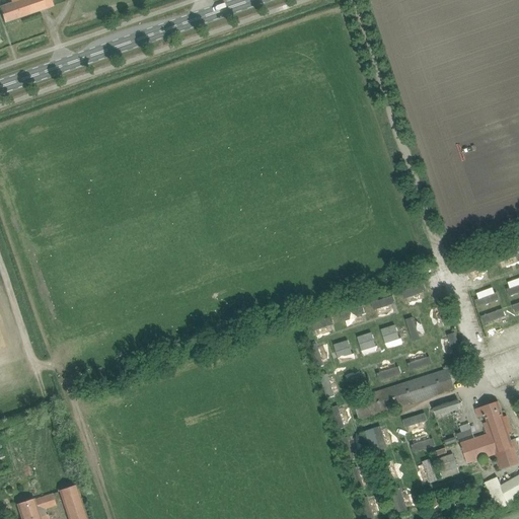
[(0,8),(5,23),(53,6),(65,2),(63,0),(10,0),(12,3),(0,6),(0,8)]
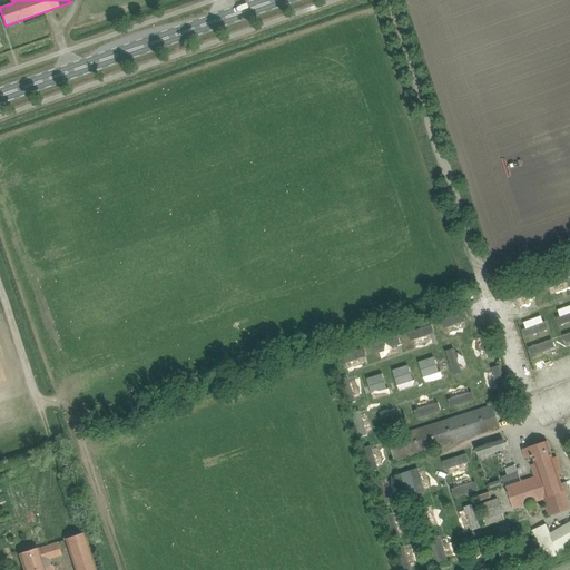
[(552,294),(569,288),(568,282),(550,287),(552,294)]
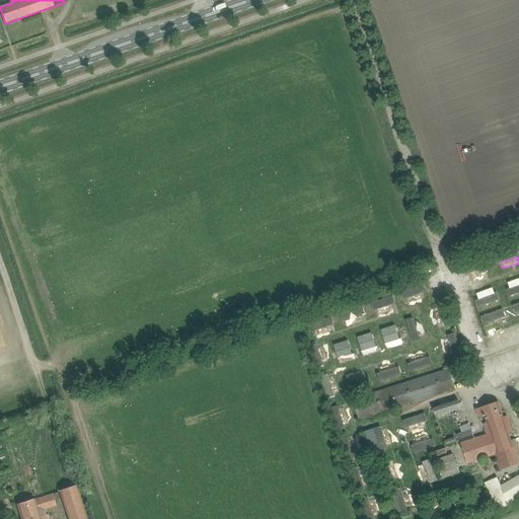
[(518,278),(508,282),(511,288),(508,289),(510,296),(518,292),(518,278)]
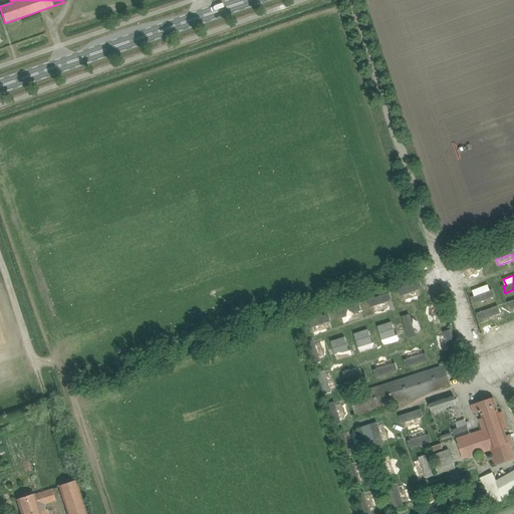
[(401,288),(405,300),(422,295),(419,283),(401,288)]
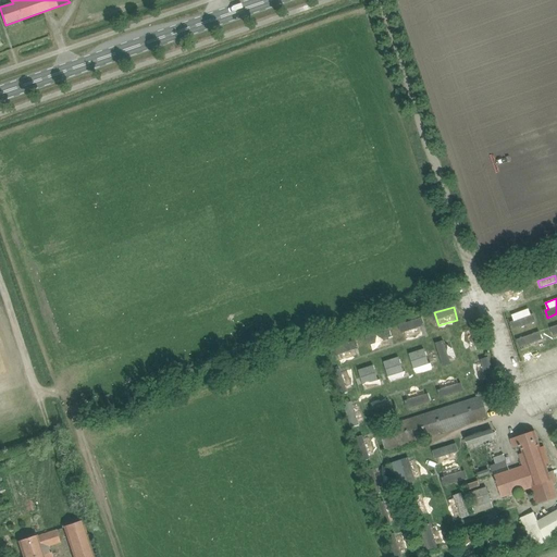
[(531,307),(510,316),(516,330),(536,322),(531,307)]
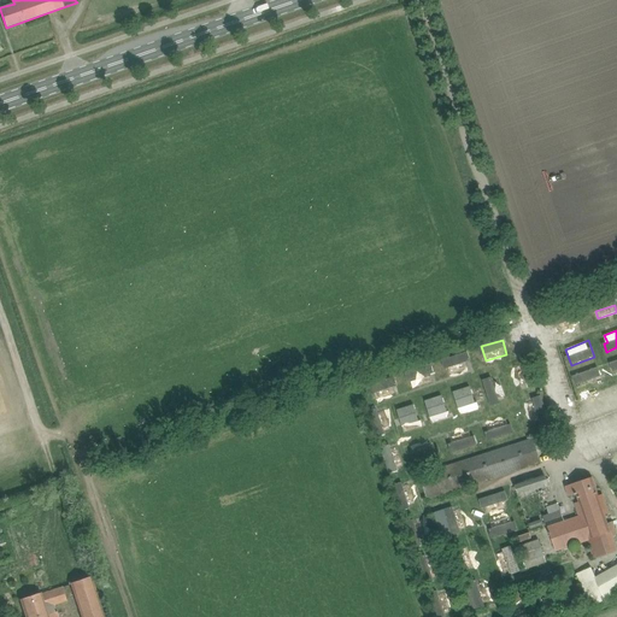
[(444,360),(450,376),(471,368),(469,360),(471,359),(469,351),(444,360)]
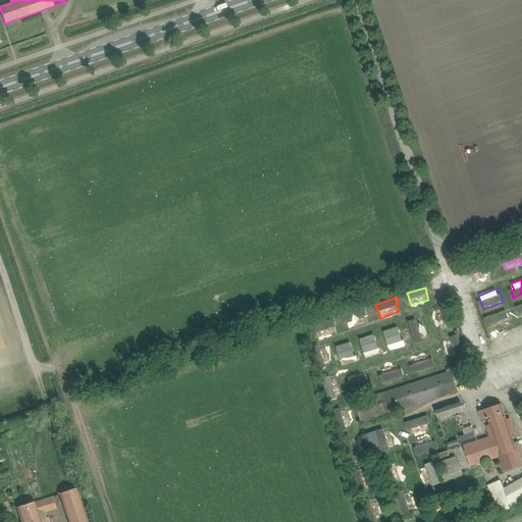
[(442,307),(436,309),(440,325),(447,323),(442,307)]
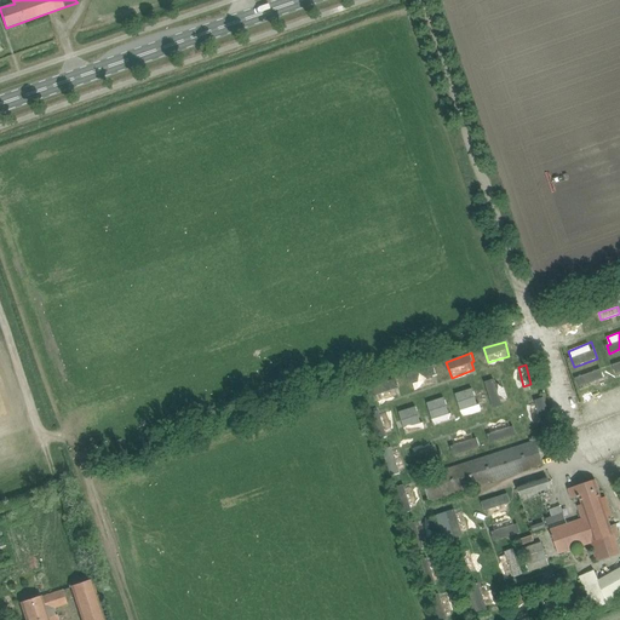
[(434,366),(408,372),(413,389),(437,383),(434,366)]
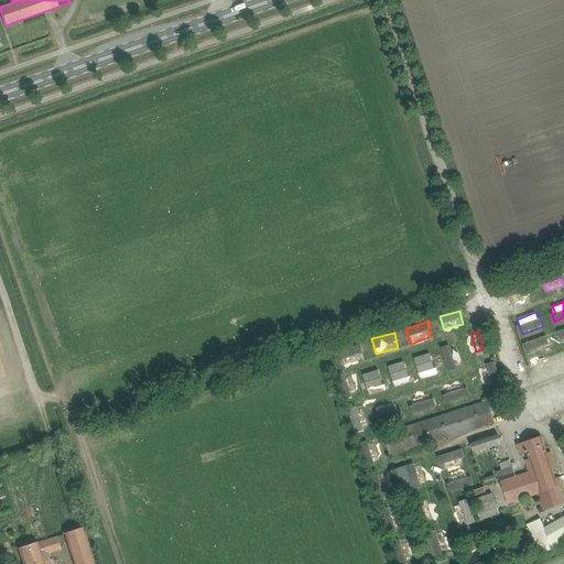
[(524,343),(527,351),(551,344),(548,335),(524,343)]
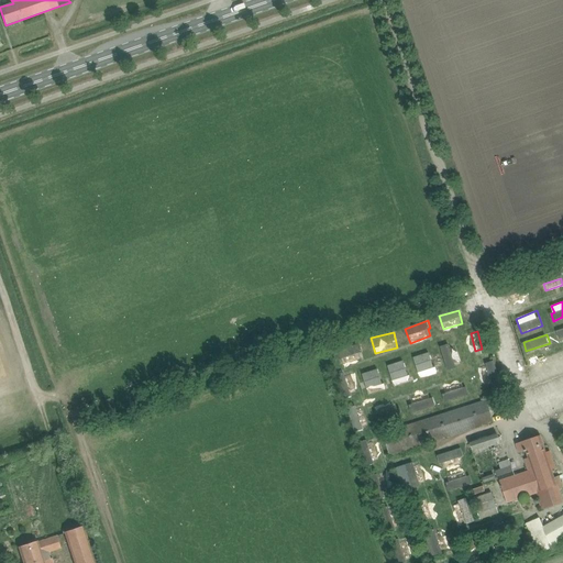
[(338,350),(343,365),(364,357),(359,342),(338,350)]
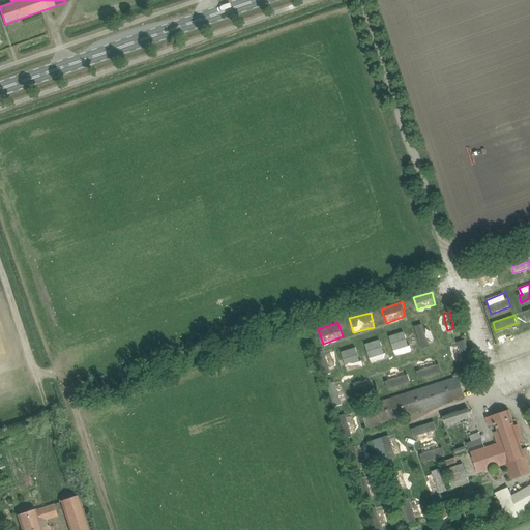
[(423,324),(415,326),(421,348),(436,344),(431,326),(424,328),(423,324)]
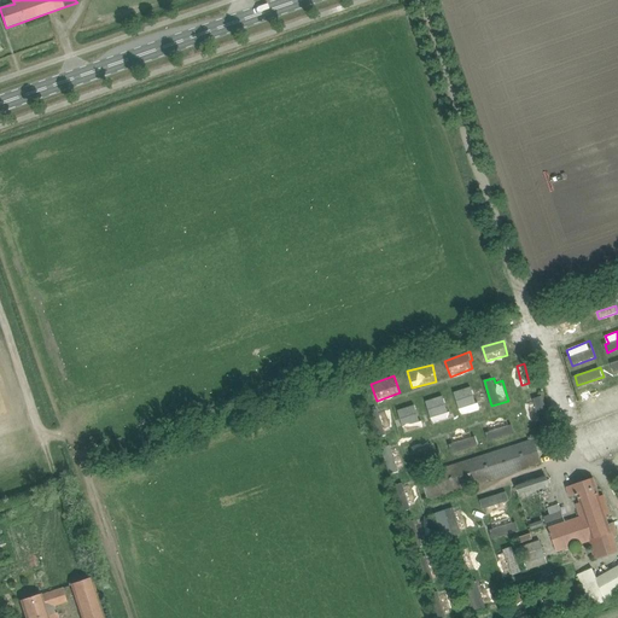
[(473,386),(454,391),(461,415),(481,409),(473,386)]
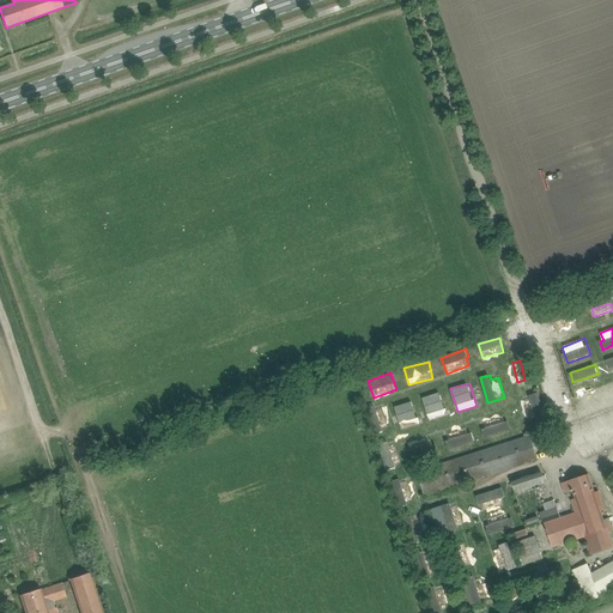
[(423,398),(430,422),(449,414),(441,392),(423,398)]
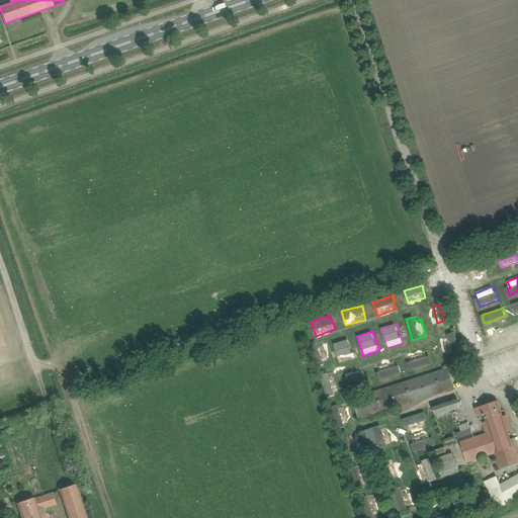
[(455,357),(462,355),(455,332),(442,336),(447,354),(453,352),(455,357)]
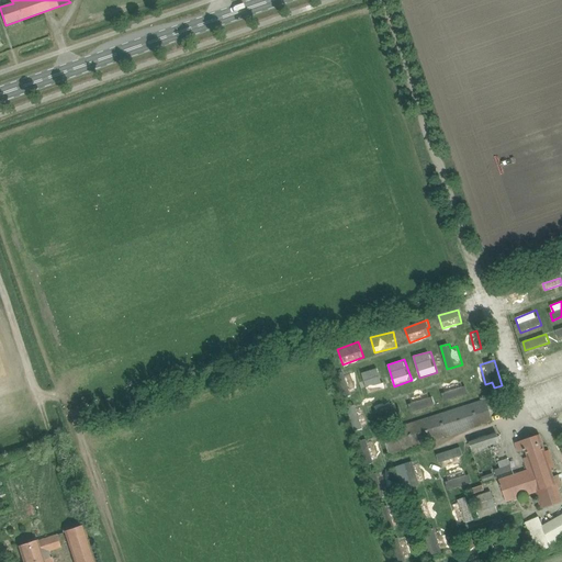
[(369,394),(385,390),(380,368),(362,372),(369,394)]
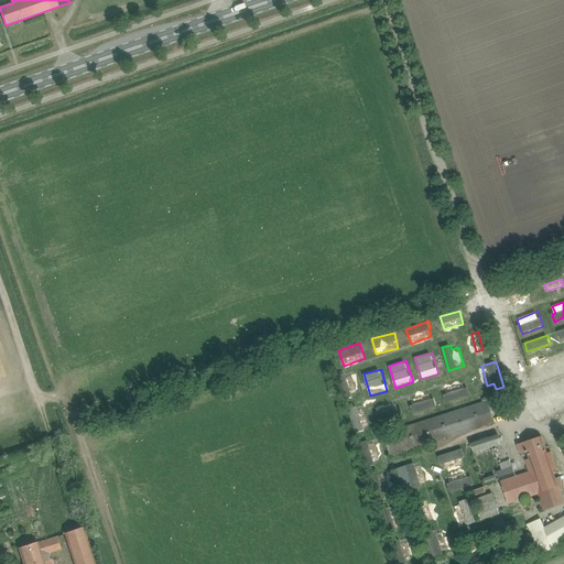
[(354,373),(347,376),(351,393),(358,392),(354,373)]
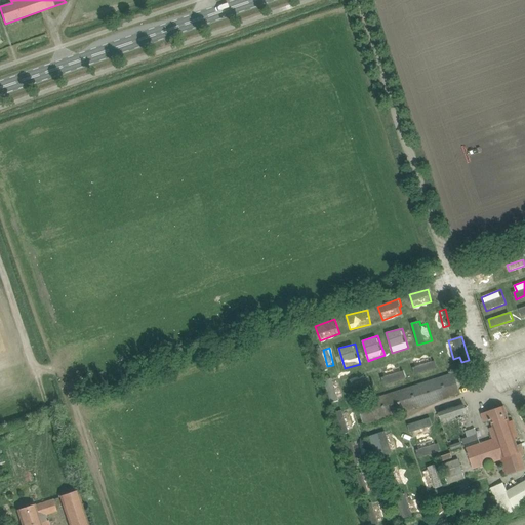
[(432,355),(414,361),(416,367),(414,368),(416,374),(436,368),(432,355)]
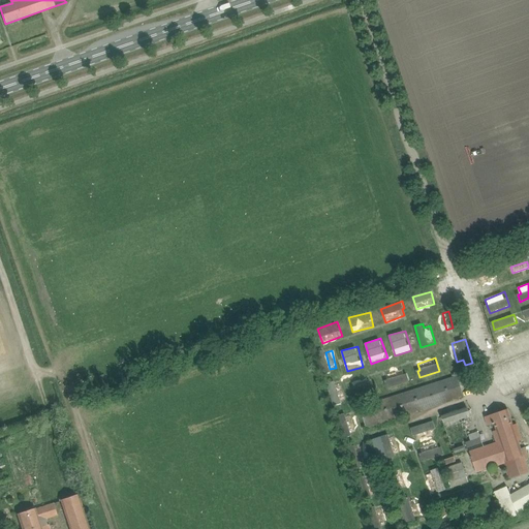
[(389,379),(405,375),(403,368),(386,373),(389,379)]
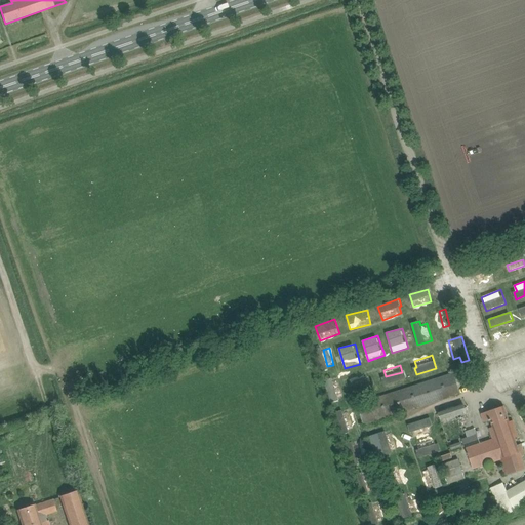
[(390,382),(404,377),(402,372),(388,377),(390,382)]
